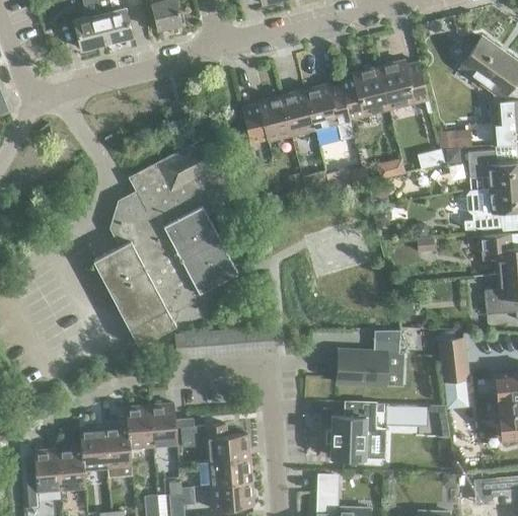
[(94,0),(82,0),(87,19),(75,22),(82,51),(107,45),(98,11),(97,11),(94,0)]
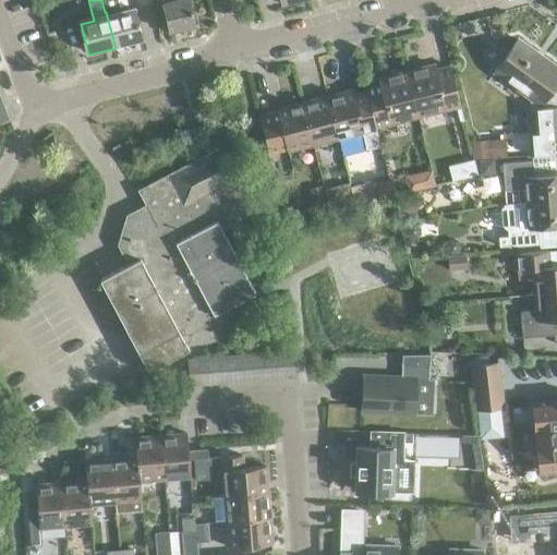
[(101,0),(105,12),(106,12),(120,9),(117,0),(101,0)]
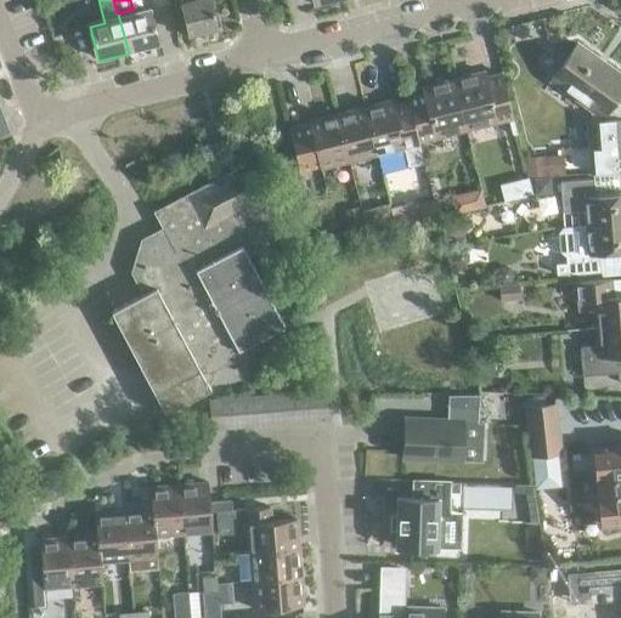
[(179,0),(188,39),(220,30),(212,0),(207,0),(193,4),(191,0),(179,0)]
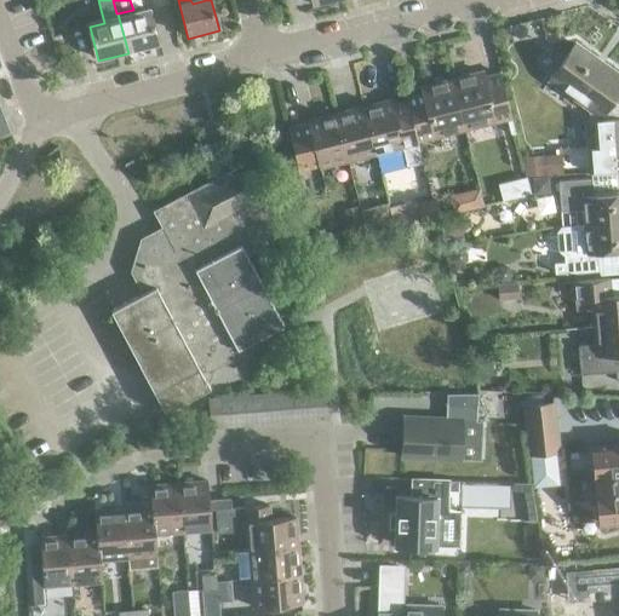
[(135,15),(133,10),(118,13),(129,53),(159,46),(150,11),(135,15)]
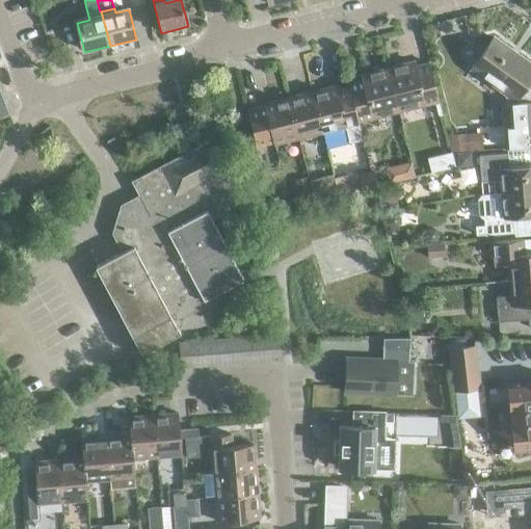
[(503,107),(507,151),(530,149),(530,96),(524,90),(530,81),(530,67),(494,41),(472,71),(507,96),(505,99),(506,107),(503,107)]
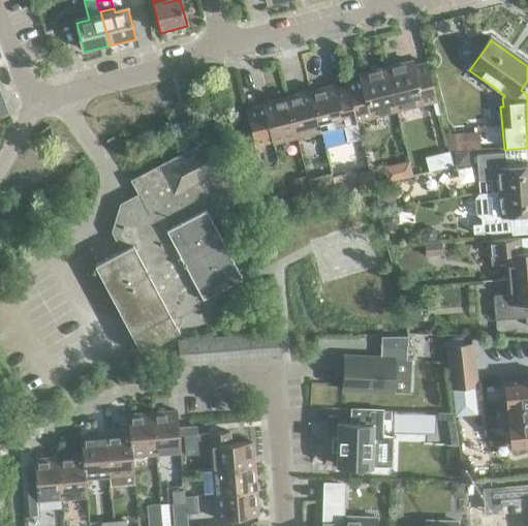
[(385,70),(396,113),(423,105),(436,102),(429,74),(415,78),(412,64),(385,70)]
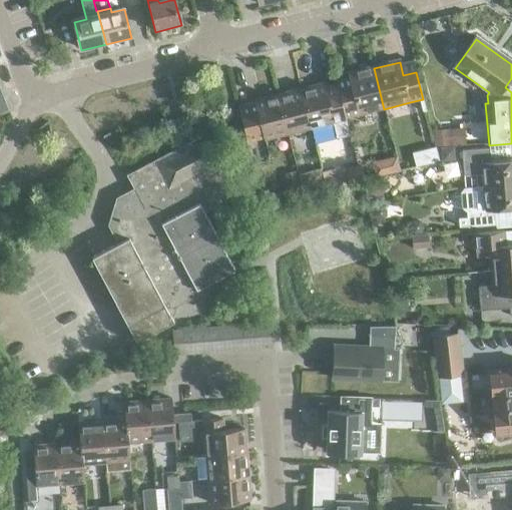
[(359,115),(384,109),(374,68),(349,75),(353,88),(339,91),(346,118),(359,115)]
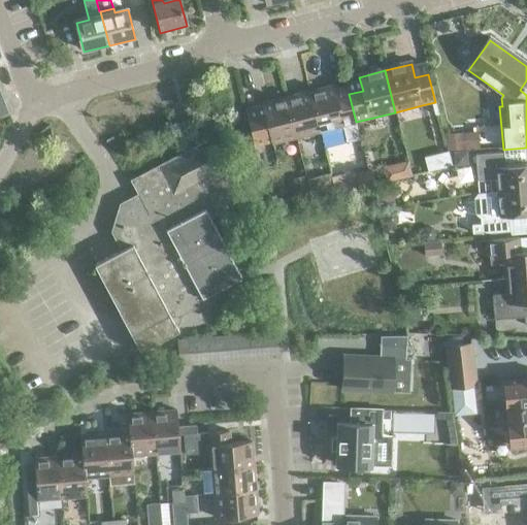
[(348,89),(335,92),(334,88),(310,94),(321,134),(343,128),(348,144),(360,141),(356,122),(349,94),(348,89)]
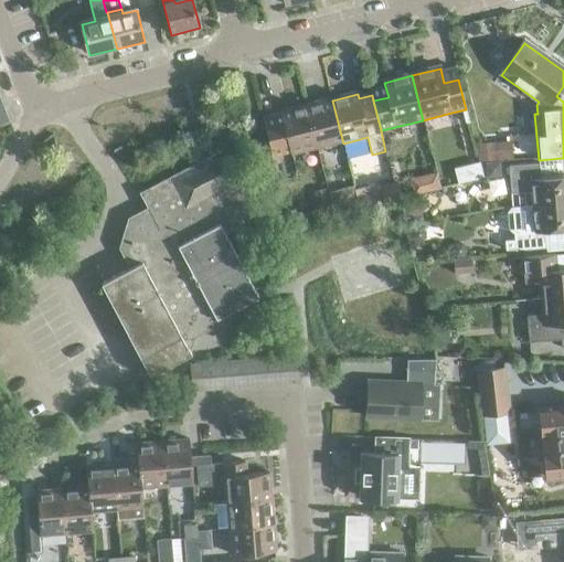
[(0,126),(9,124),(0,101),(0,126)]
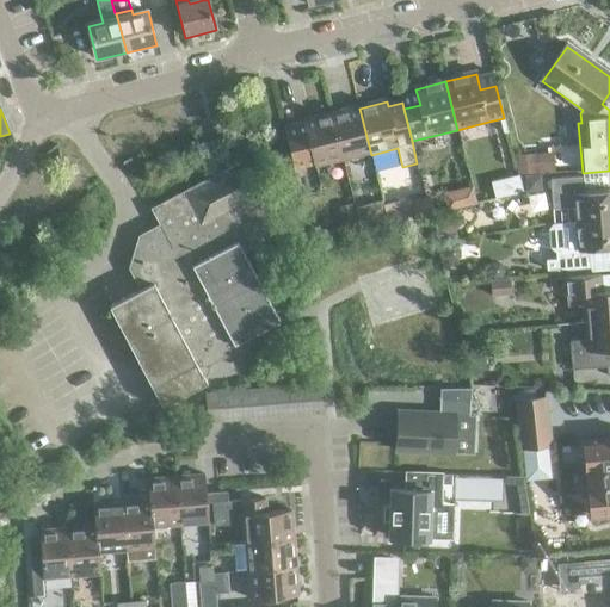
[(344,162),(371,155),(359,109),(332,115),(344,162)]
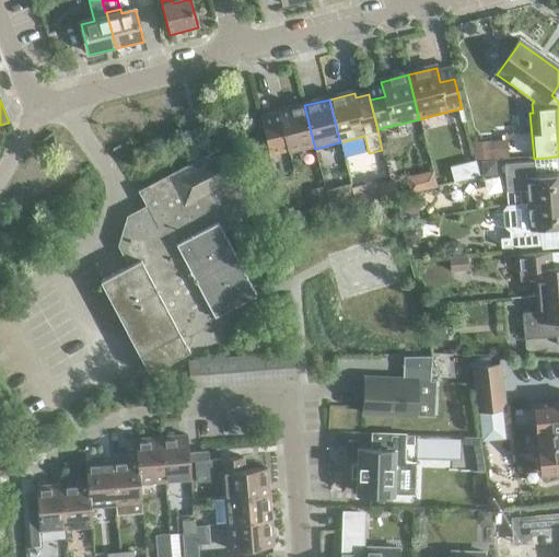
[(290,154),(315,149),(304,105),(279,112),(279,114),(261,119),(271,157),(289,152),(290,154)]
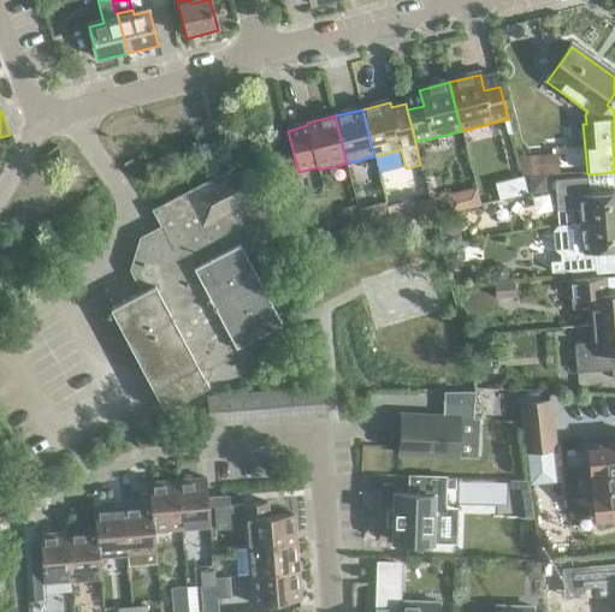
[(559,176),(559,154),(522,156),(524,177),(559,176)]
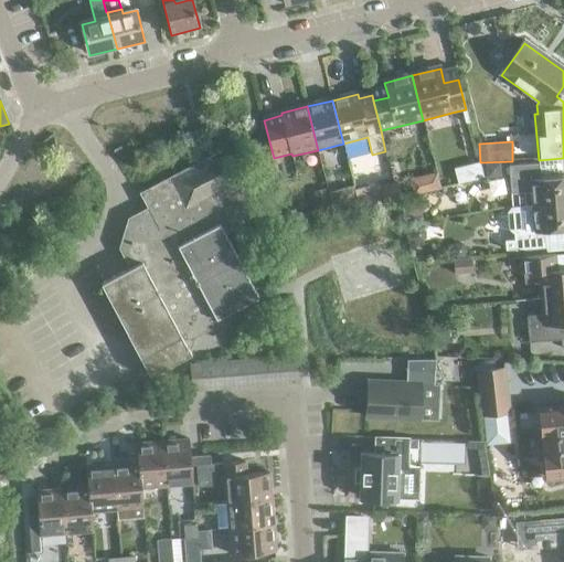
[(120,252),(128,266),(131,271),(102,287),(151,379),(193,357),(187,343),(229,321),(230,322),(231,322),(227,316),(259,298),(225,235),(263,215),(227,150),(142,197),(152,216),(145,221),(145,220),(141,221),(141,222),(127,230),(120,252)]
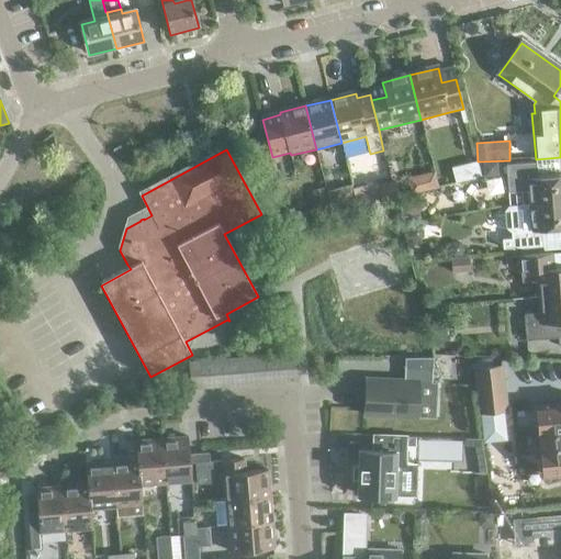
[(529,203),(560,200),(560,178),(538,180),(537,165),(506,167),(508,194),(529,193),(529,203)]
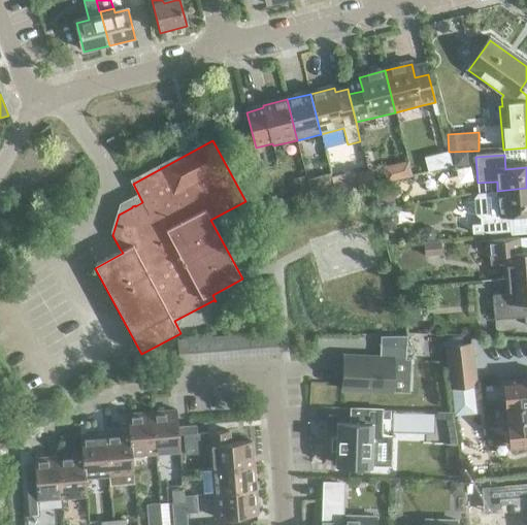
[(331,176),(334,190),(336,197),(360,191),(357,175),(355,170),(331,176)]
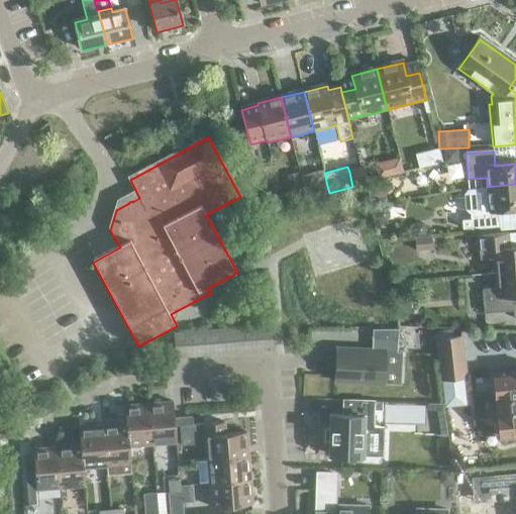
[(349,172),(352,187),(368,184),(364,168),(349,172)]
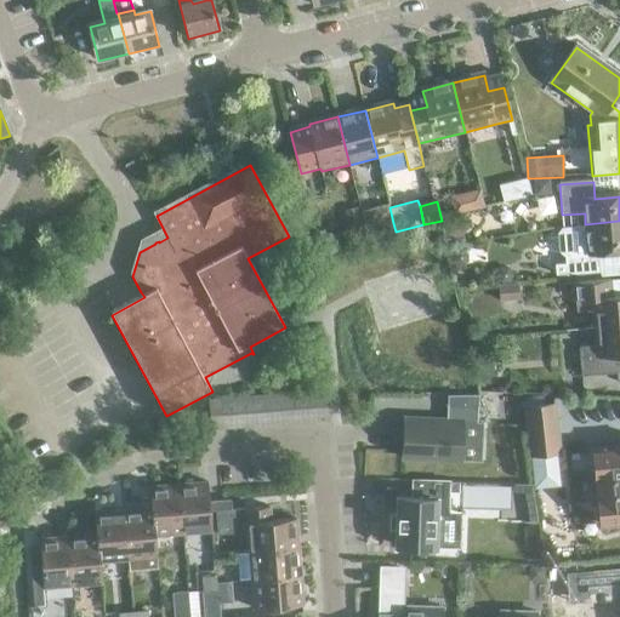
[(390,207),(362,213),(367,230),(393,223),(390,207)]
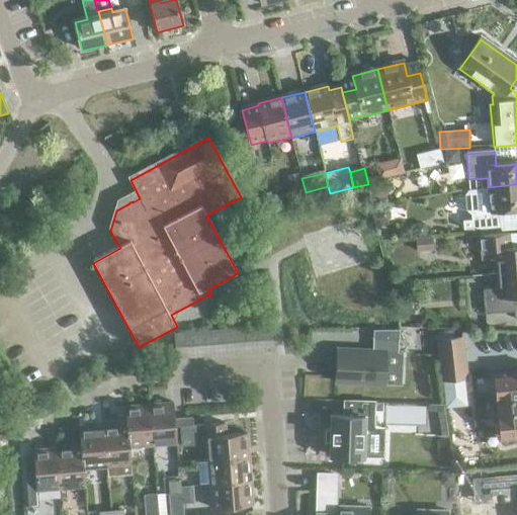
[(464,231),(472,230),(472,232),(501,229),(500,213),(516,211),(516,184),(488,187),(489,190),(470,192),(466,196),(467,212),(472,216),(472,222),(463,223),(464,231)]
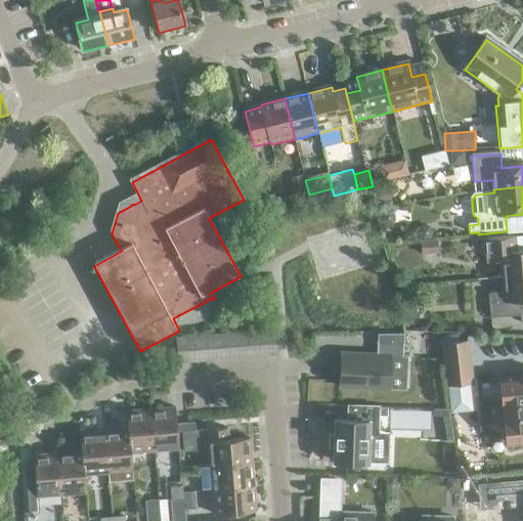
[(500,264),(502,279),(522,276),(522,252),(516,253),(515,239),(484,241),(486,265),(500,264)]
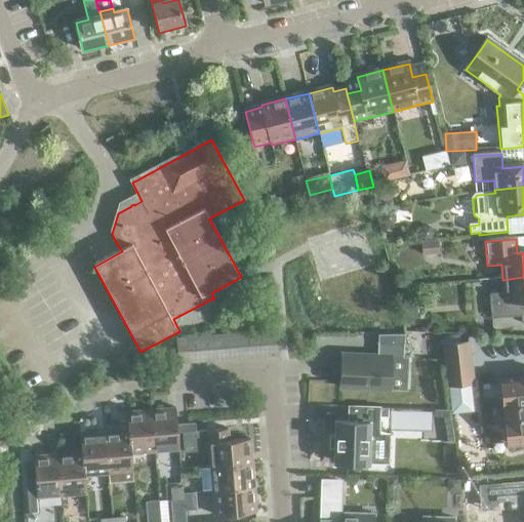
[(421,243),(422,256),(440,255),(439,242),(421,243)]
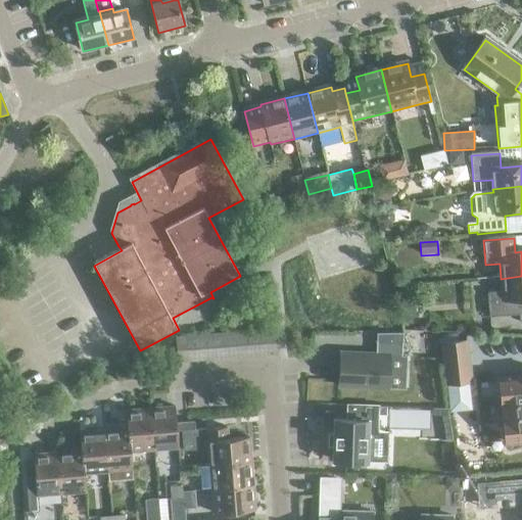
[(521,276),(501,279),(502,293),(488,294),(490,319),(520,317),(520,325),(521,324),(521,276)]
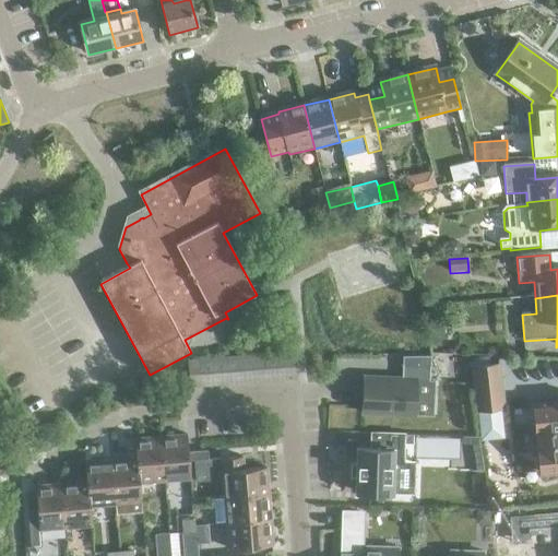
[(282,355),(284,382),(298,381),(296,354),(282,355)]
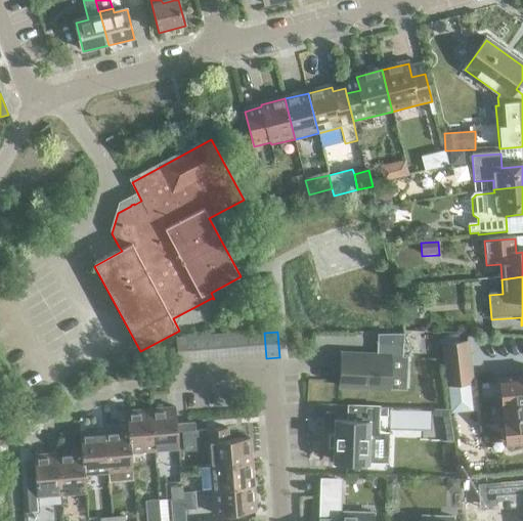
[(266,358),(264,333),(252,334),(254,359),(266,358)]
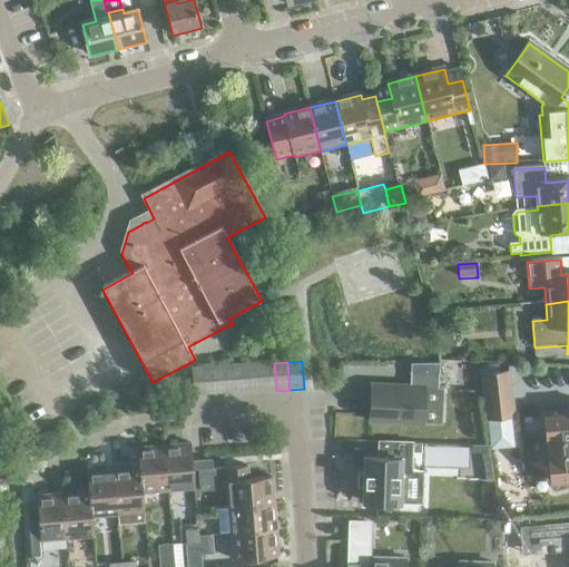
[(276,391),(274,363),(261,364),(263,392),(276,391)]
